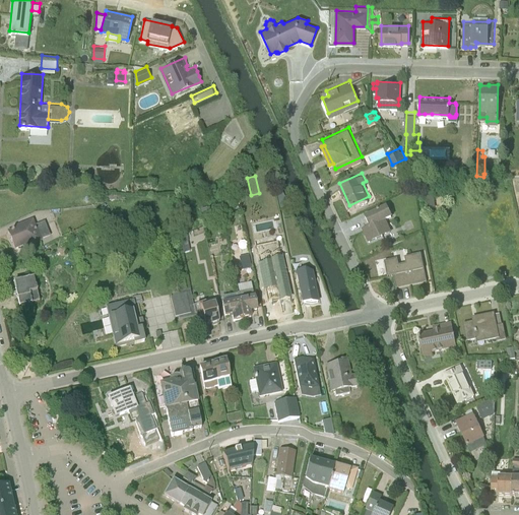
[(153,179),(136,178),(136,186),(152,187),(153,179)]
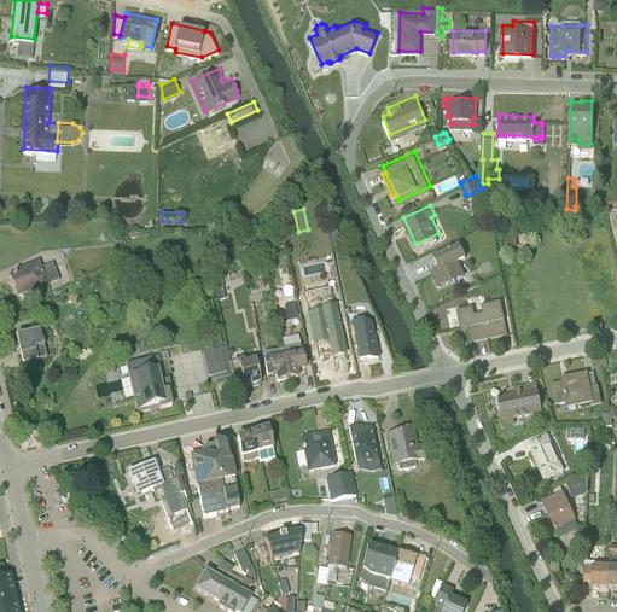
[(516,226),(506,227),(508,240),(517,239),(516,226)]
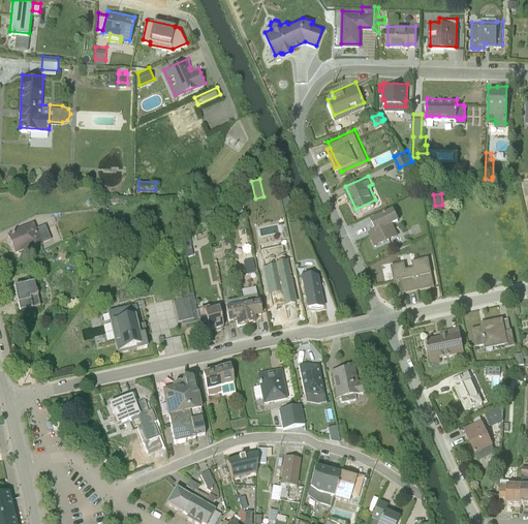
[(107,203),(98,208),(103,216),(107,213),(112,211),(107,203)]
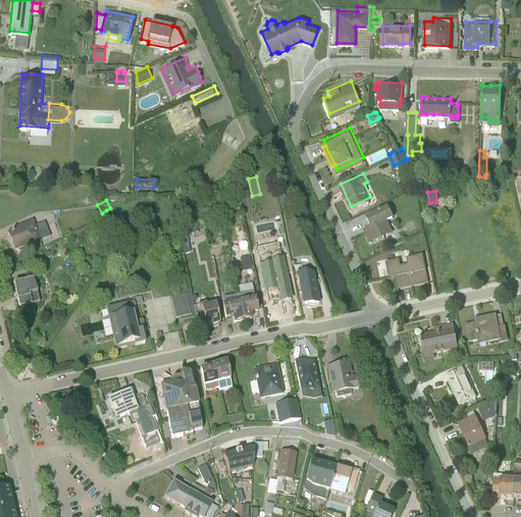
[(364,225),(370,238),(393,227),(387,215),(394,212),(388,202),(366,212),(371,221),(364,225)]
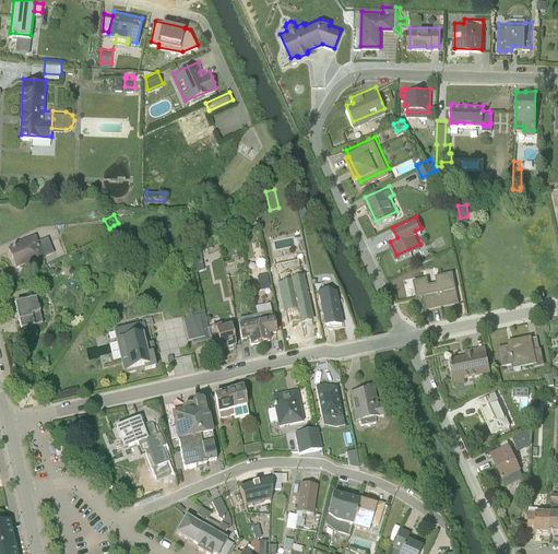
[(227,220),(216,220),(217,228),(228,228),(227,220)]
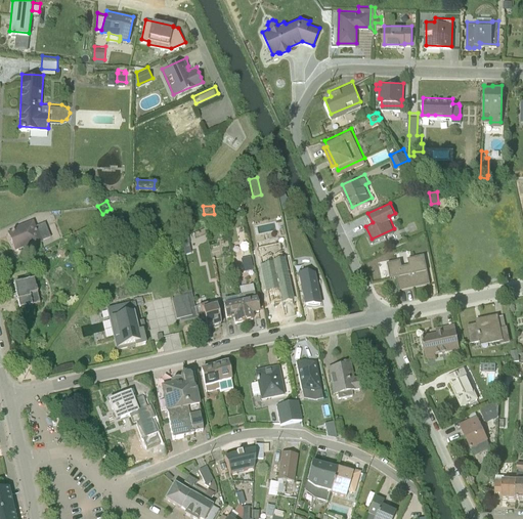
[(106,211),(102,214),(107,223),(113,220),(106,211)]
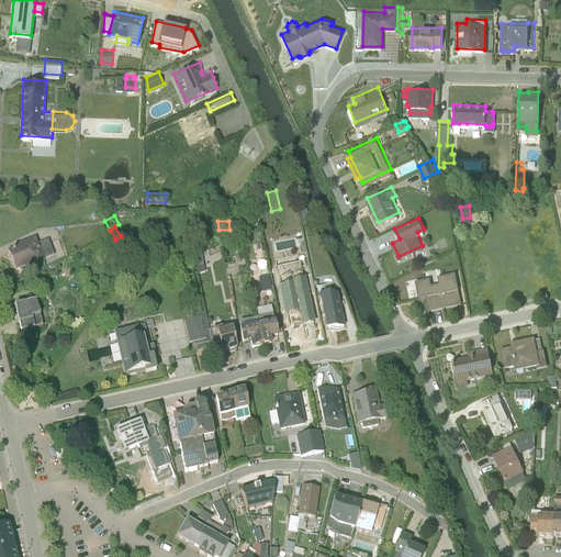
[(18,243),(9,246),(17,264),(24,260),(26,264),(46,255),(45,254),(55,249),(48,234),(38,237),(36,231),(17,240),(18,243)]
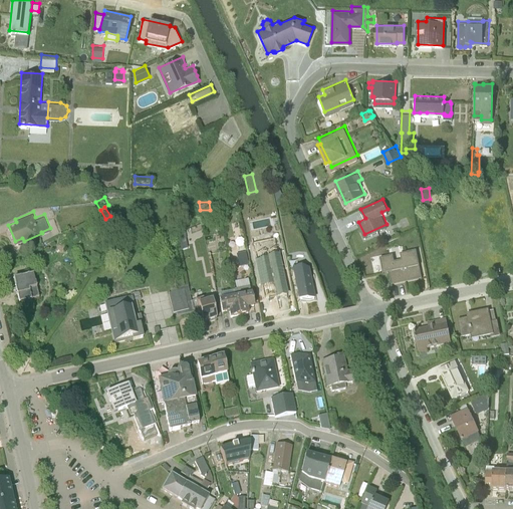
[(256,256),(255,256),(261,285),(274,282),(276,293),(277,293),(286,291),(287,291),(282,268),(289,266),(284,247),(279,248),(279,249),(278,249),(275,235),(253,240),(256,256)]
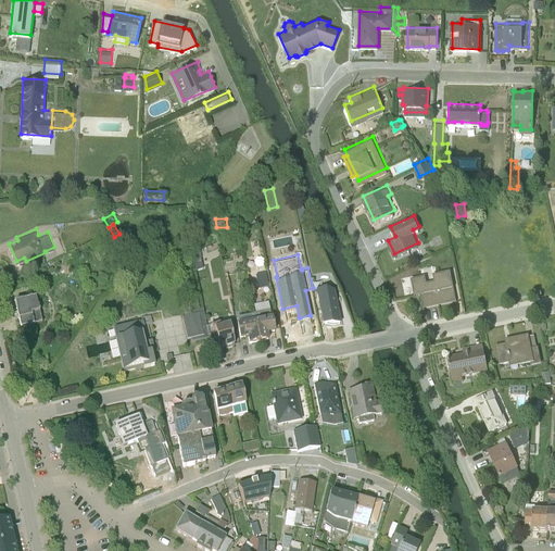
[(425,271),(411,274),(412,274),(414,284),(413,284),(414,290),(420,288),(424,302),(424,301),(455,295),(455,296),(456,295),(450,265),(432,268),(434,276),(426,277),(425,271)]
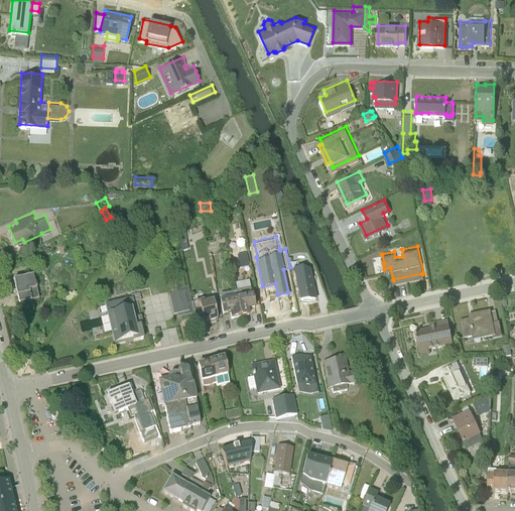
[(293,265),(300,297),(301,297),(302,298),(308,297),(316,295),(312,278),(315,278),(314,271),(311,272),(309,261),(293,265)]
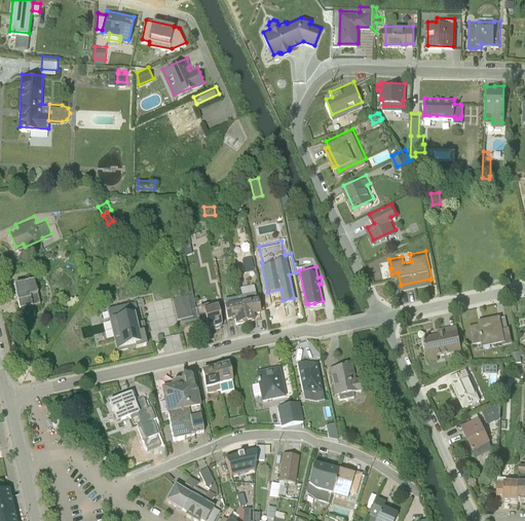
[(34,276),(14,282),(16,290),(17,297),(19,297),(21,305),(40,300),(34,276)]
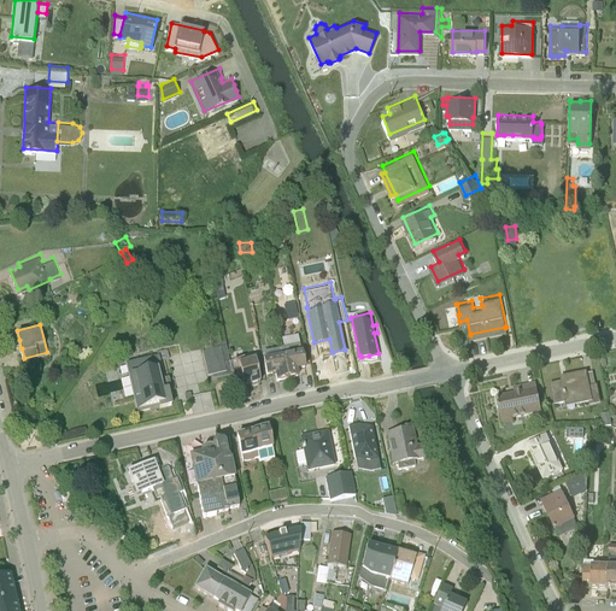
[(283,344),(299,340),(298,332),(282,335),(283,344)]
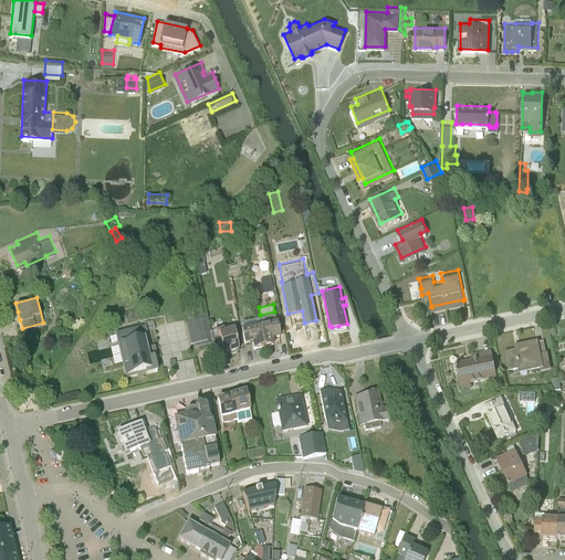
[(208,309),(188,313),(195,342),(213,338),(211,326),(208,309)]
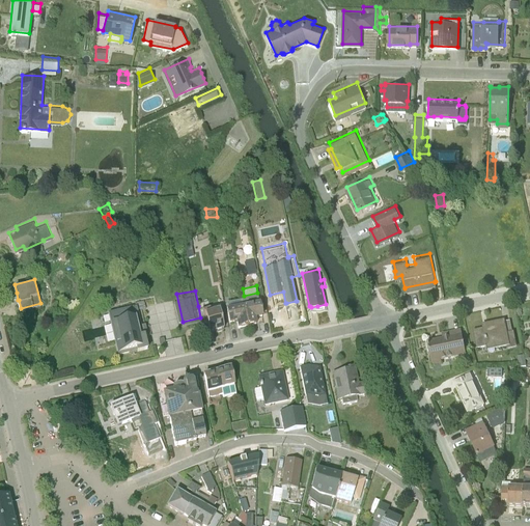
[(242,296),(242,297),(247,323),(256,321),(255,314),(262,313),(257,293),(244,296),(242,296)]
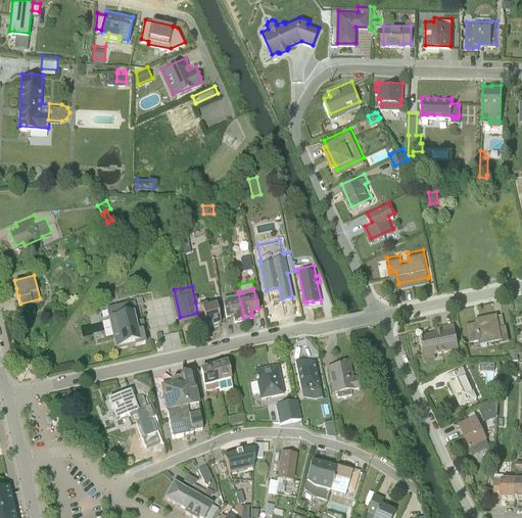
[(109,302),(119,344),(136,340),(136,341),(145,339),(143,327),(146,326),(144,315),(140,316),(136,300),(144,298),(142,292),(132,294),(133,297),(109,302)]
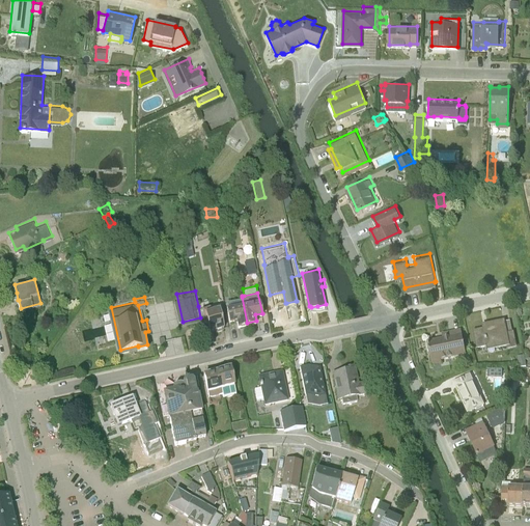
[(226,300),(230,320),(238,319),(239,325),(247,323),(242,297),(226,300)]
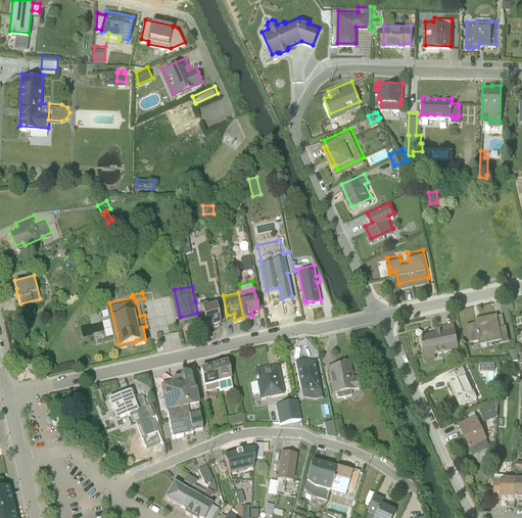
[(294,311),(291,296),(282,298),(285,312),(294,311)]
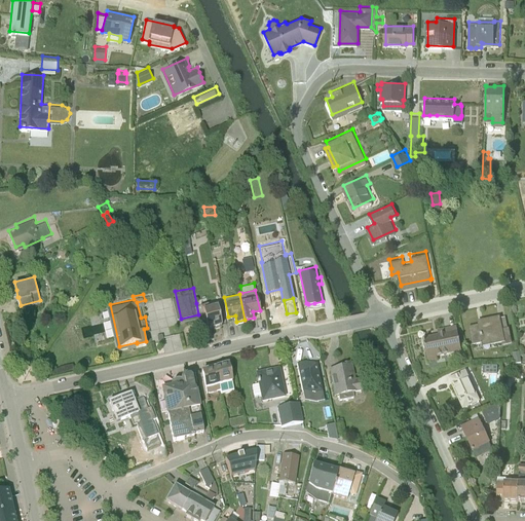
[(209,300),(196,303),(198,314),(201,325),(208,324),(208,326),(214,325),(214,326),(221,325),(220,323),(222,323),(218,303),(210,304),(209,300)]
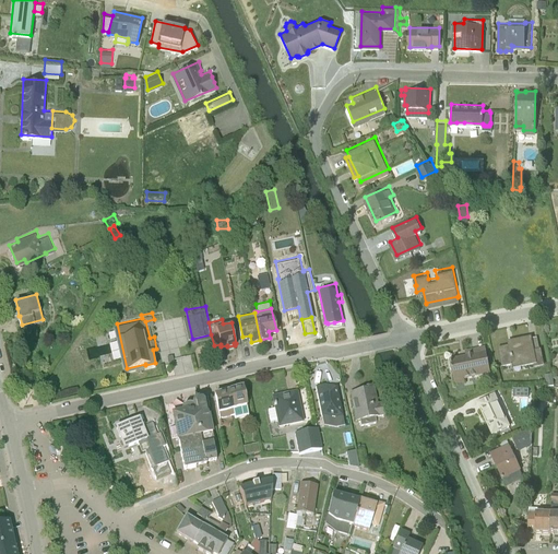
[(330,333),(336,333),(334,322),(328,323),(330,333)]
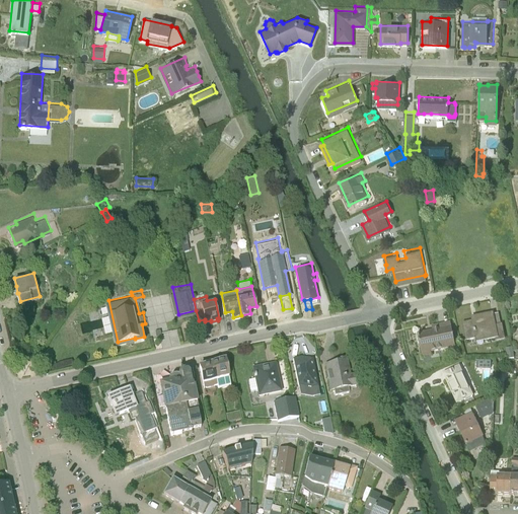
[(499,306),(493,307),(495,318),(501,317),(499,306)]
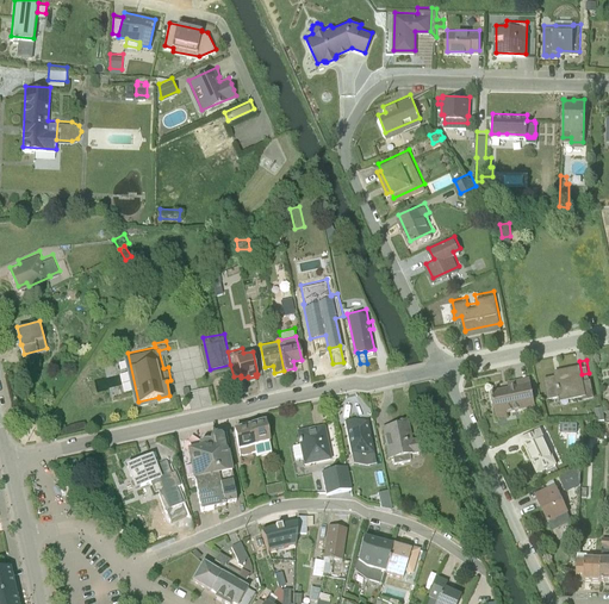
[(561,369),(545,373),(550,392),(558,390),(559,394),(582,390),(583,393),(594,391),(590,373),(589,373),(582,374),(579,361),(578,361),(560,365),(561,369)]
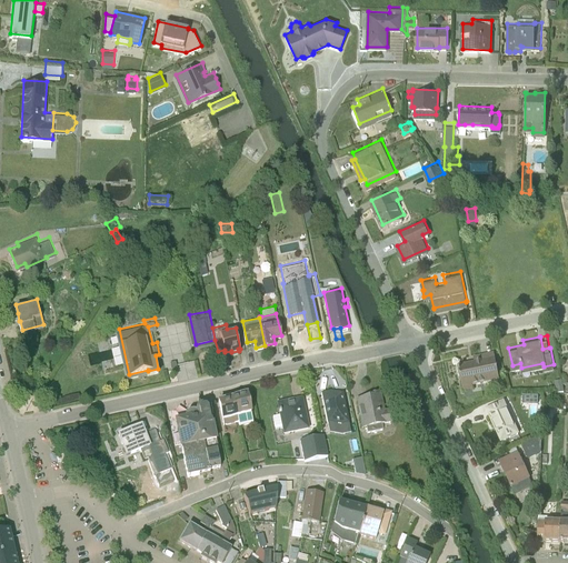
[(277,352),(275,343),(265,345),(267,353),(277,352)]
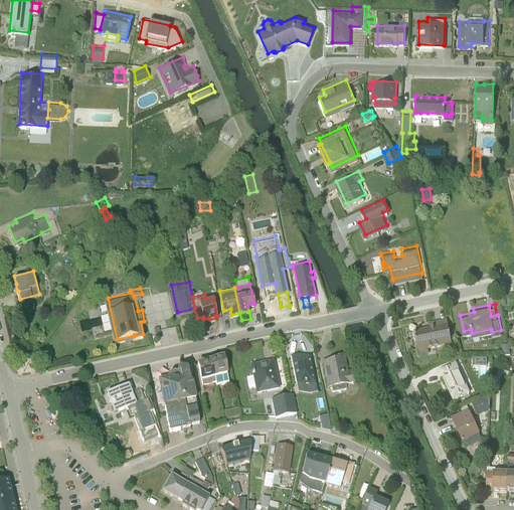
[(241,320),(239,313),(231,315),(232,322),(241,320)]
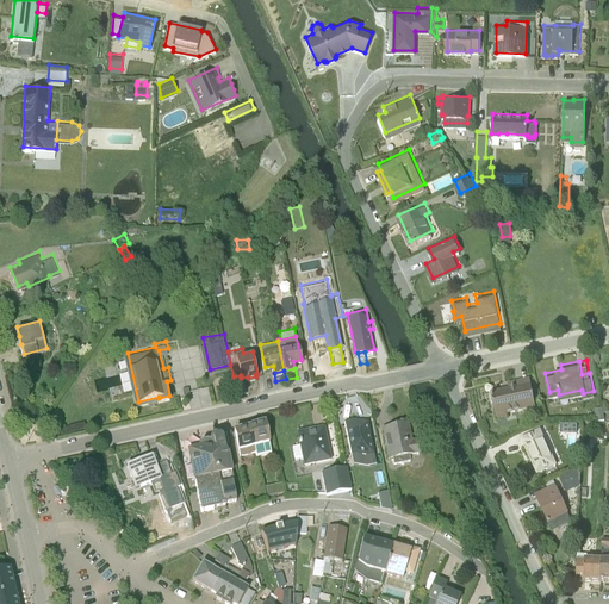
[(535,400),(529,372),(508,375),(508,381),(491,385),(496,412),(507,410),(507,405),(535,400)]
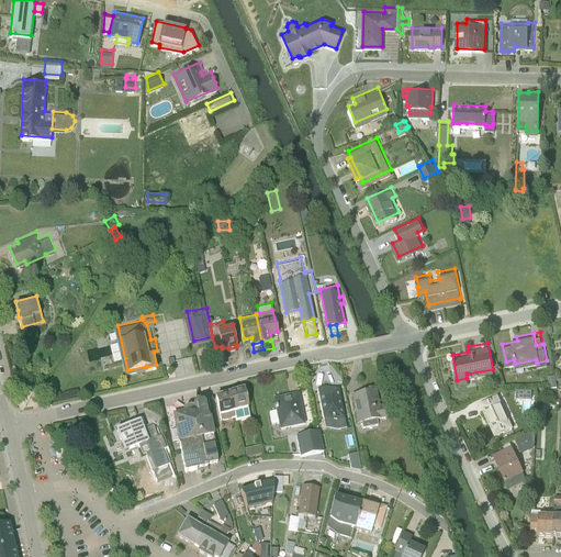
[(556,368),(547,369),(550,380),(558,380),(556,368)]
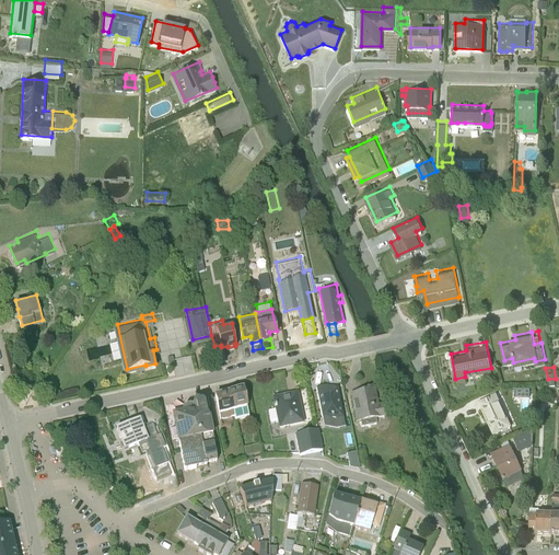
[(352,386),(359,414),(361,414),(363,419),(377,416),(376,411),(386,408),(384,395),(379,396),(375,379),(363,382),(364,383),(352,386)]
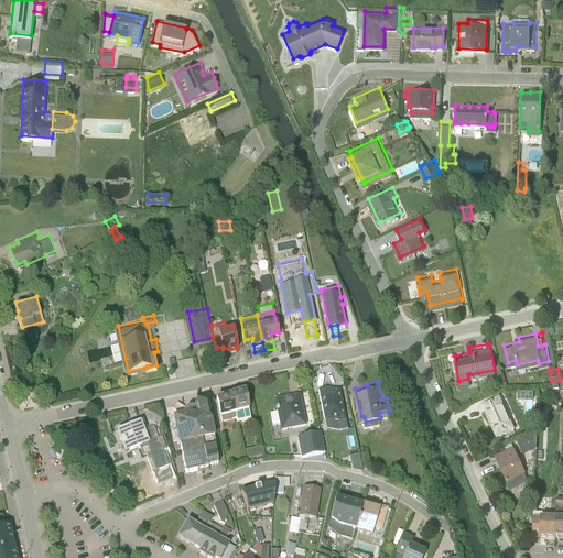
[(320,387),(325,417),(347,413),(340,383),(320,387)]
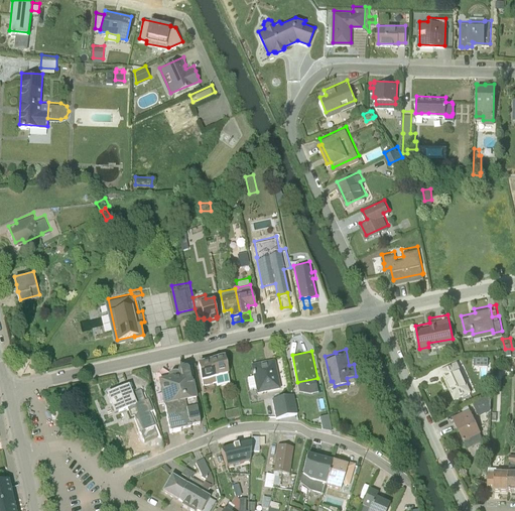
[(221,354),(211,356),(217,379),(218,384),(230,381),(224,354),(222,355),(221,354)]
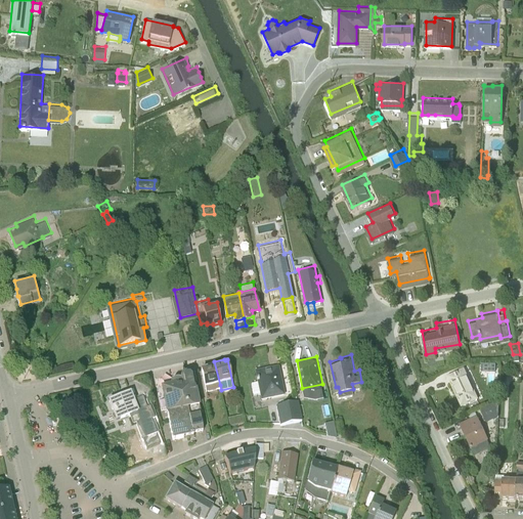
[(204,364),(202,365),(207,388),(220,385),(214,361),(203,363),(204,364)]
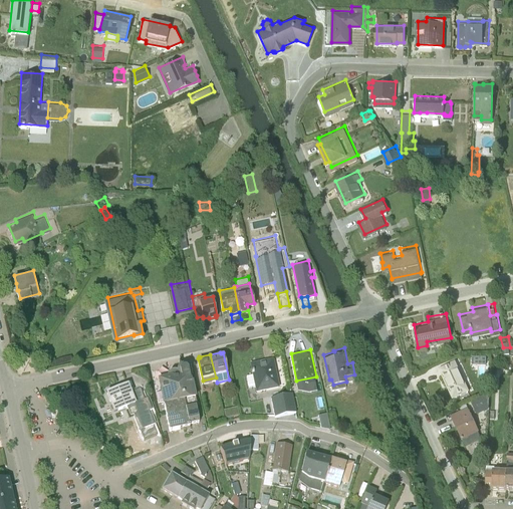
[(451,385),(455,392),(469,385),(456,355),(439,363),(449,386),(451,385)]
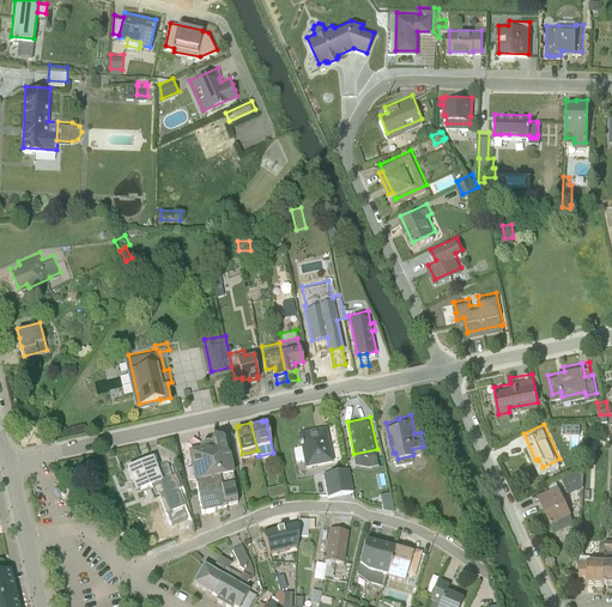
[(317,430),(301,433),(303,443),(294,445),(297,459),(304,456),(306,465),(333,459),(326,425),(317,428),(317,430)]
